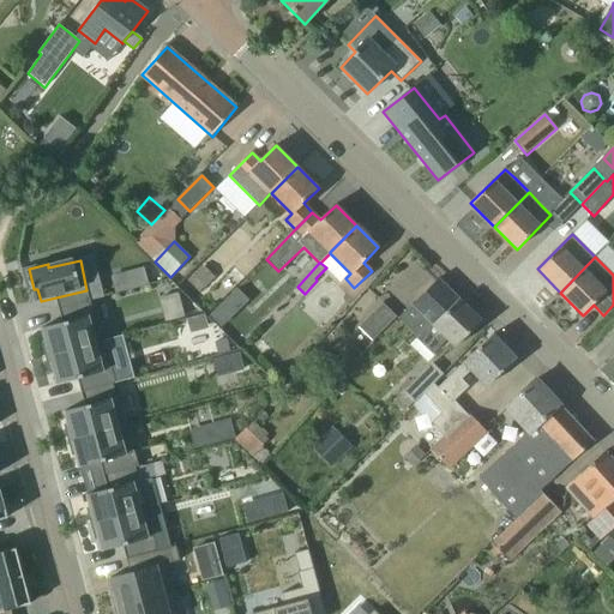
[(205,289),(216,280),(204,268),(193,277),(205,289)]
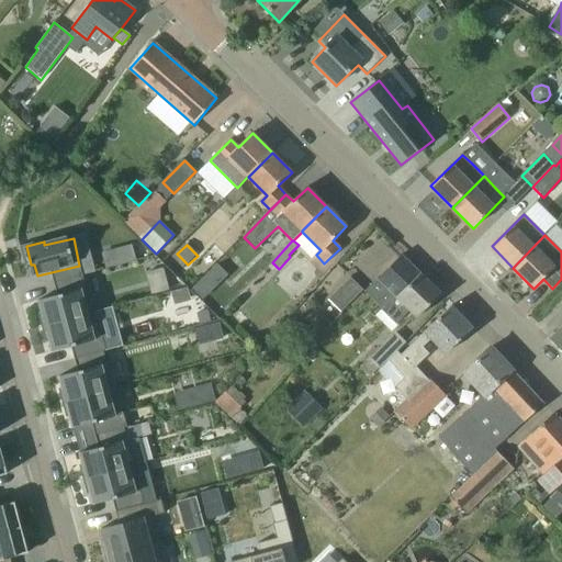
[(384,313),(422,274),(401,256),(379,280),(378,279),(363,293),(384,313)]
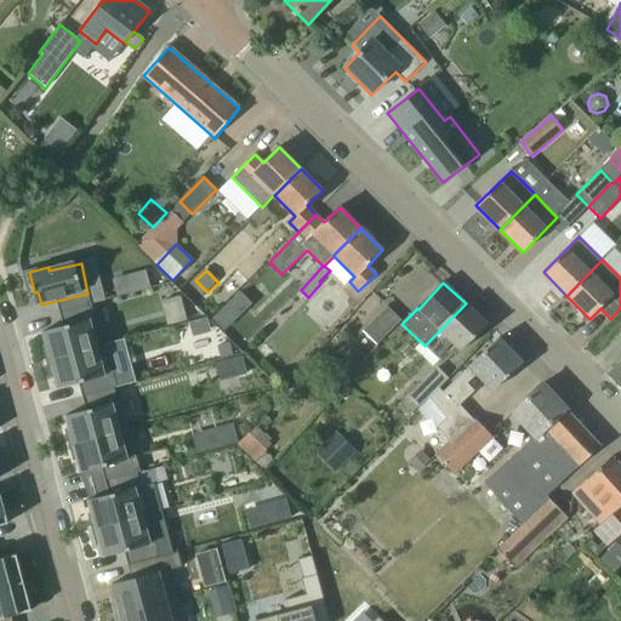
[(461,352),(488,325),(466,303),(425,346),(438,358),(451,343),(461,352)]
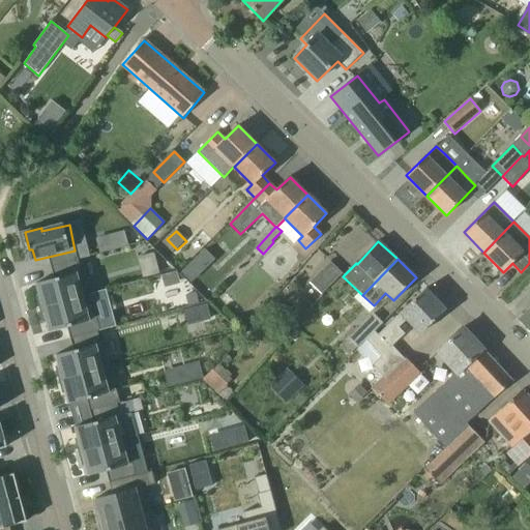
[(39,294),(41,307),(85,297),(81,275),(86,273),(83,260),(56,266),(59,278),(40,283),(42,293),(39,294)]
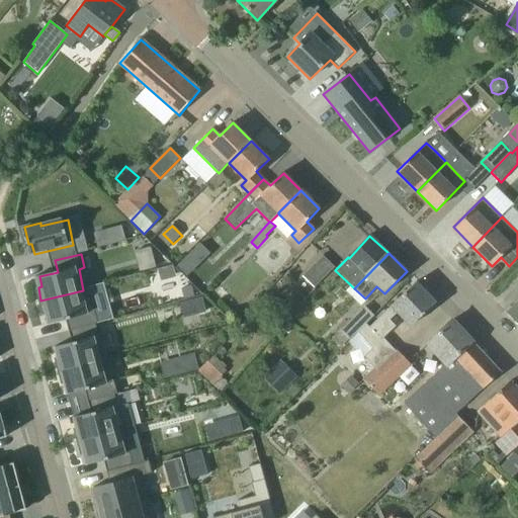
[(324,256),(304,276),(315,288),(335,268),(324,256)]
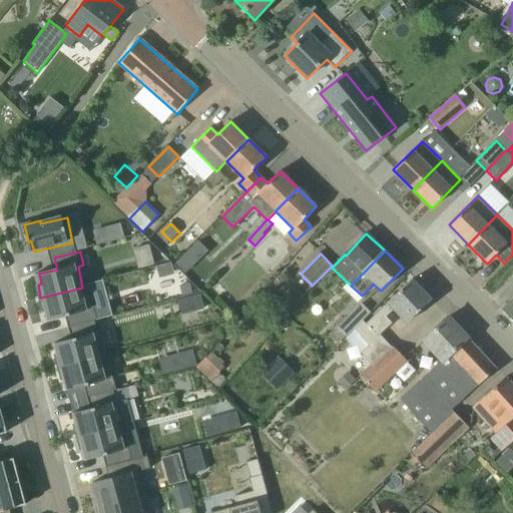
[(184,274),(192,267),(182,257),(175,264),(184,274)]
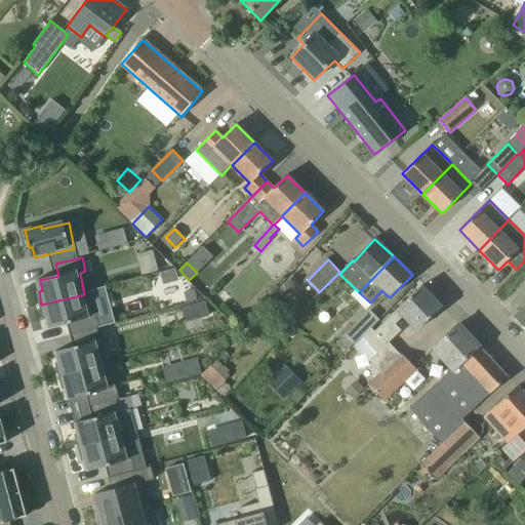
[(401,356),(389,344),(391,342),(390,340),(401,329),(395,324),(403,316),(416,330),(442,308),(421,286),(396,311),(397,311),(374,332),(371,329),(364,336),(379,353),(369,362),(381,374),(401,356)]
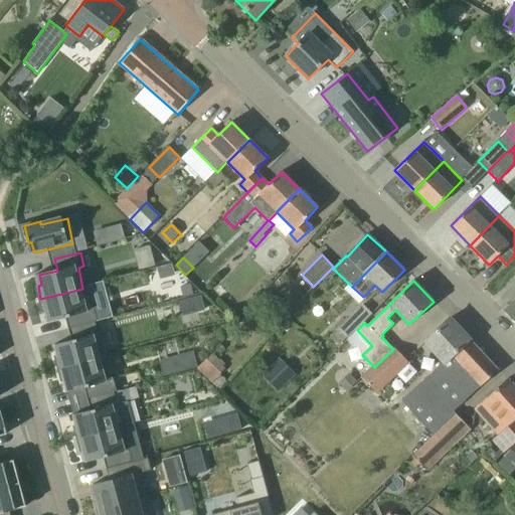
[(180,288),(183,298),(193,295),(190,284),(180,288)]
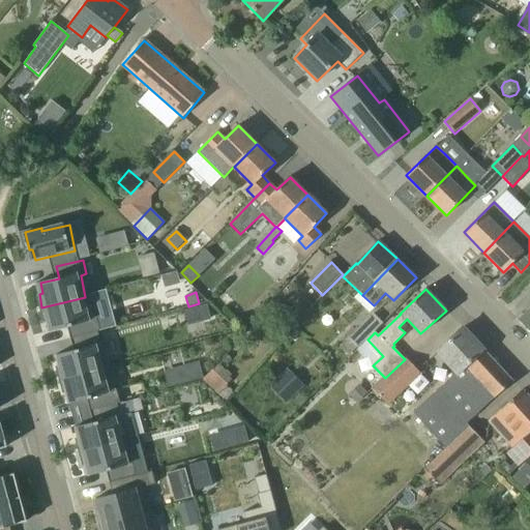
[(49,320),(51,332),(69,327),(71,340),(98,332),(96,319),(90,321),(85,297),(41,307),(45,321),(49,320)]
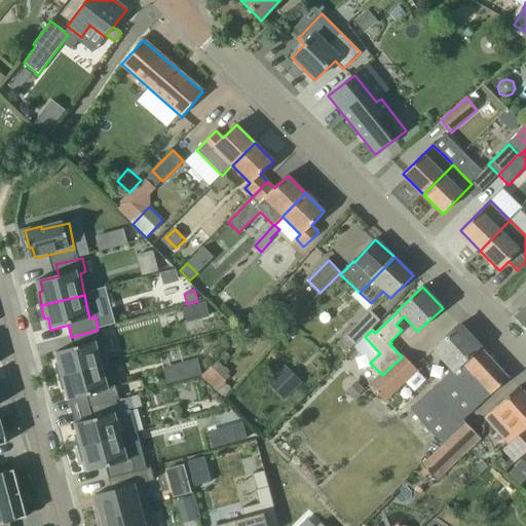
[(283,306),(284,305),(274,296),(264,307),(265,308),(274,315),(283,306)]
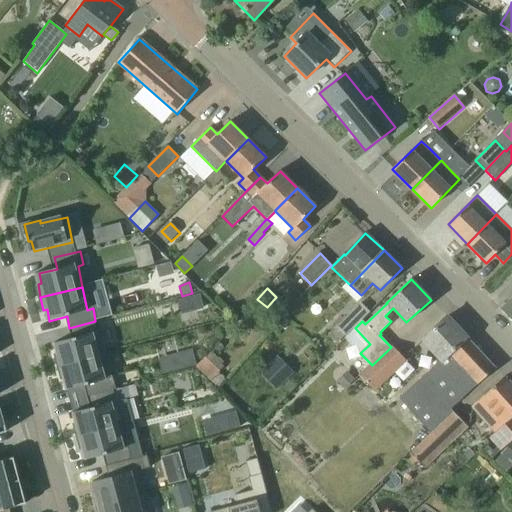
[(200,294),(192,296),(196,311),(204,309),(200,294)]
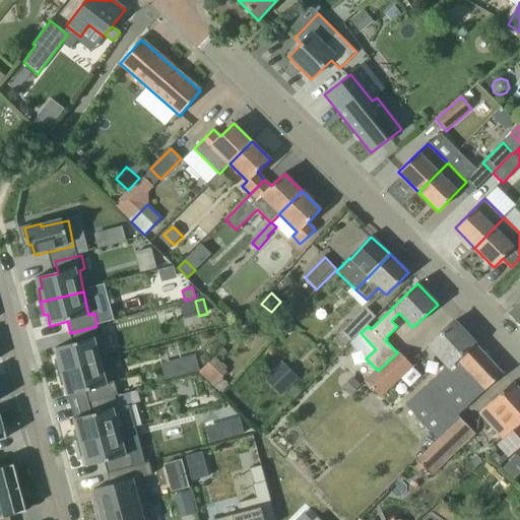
[(368,326),(376,318),(366,307),(341,331),(333,340),(342,349),(351,341),(352,341),(361,333),(368,326)]
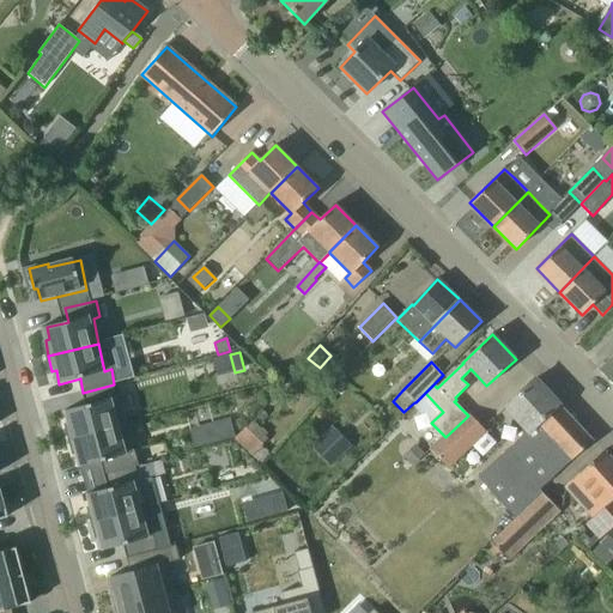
[(540,489),(593,442),(535,380),(507,406),(529,431),(478,477),(516,519),(544,493),(540,489)]
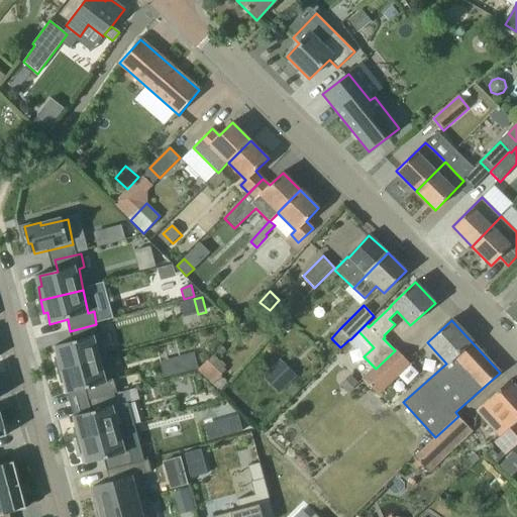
[(56,358),(59,372),(101,362),(96,338),(58,347),(60,357),(56,358)]
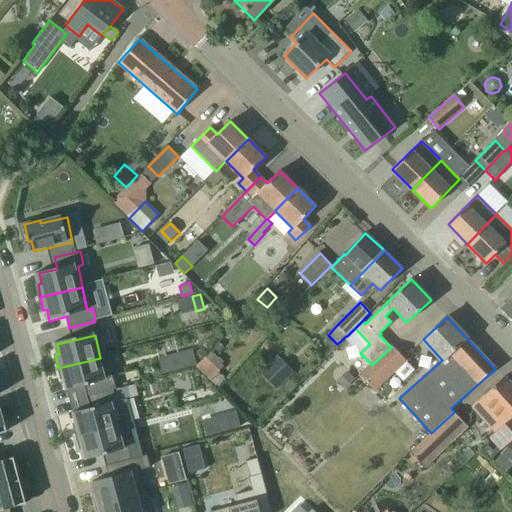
[(393,345),(391,347),(372,365),(360,376),(375,391),(407,360),(393,345)]
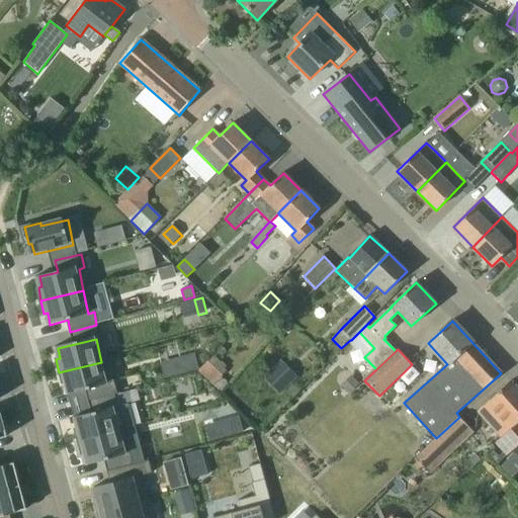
[(179,358),(183,374),(198,370),(194,354),(179,358)]
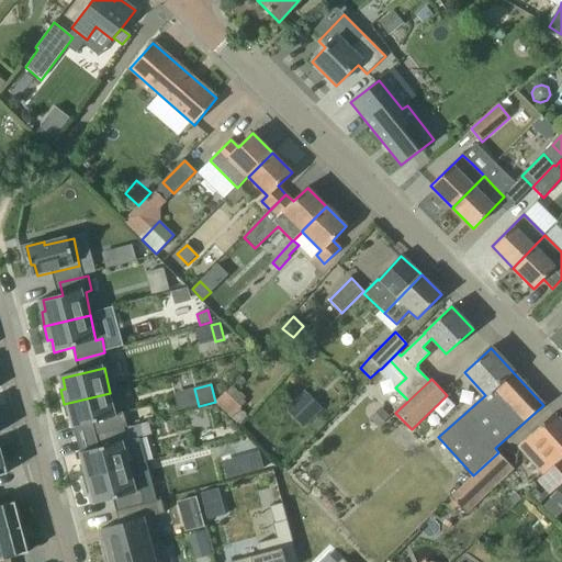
[(232,385),(215,403),(231,418),(248,401),(232,385)]
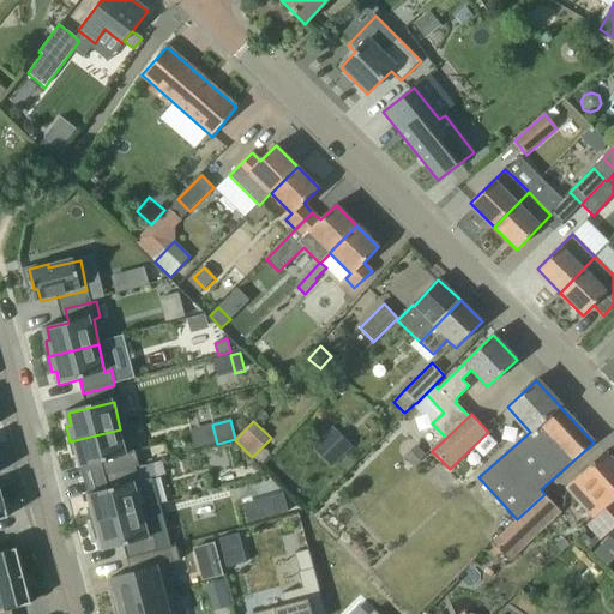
[(332,468),(353,446),(333,426),(312,447),(332,468)]
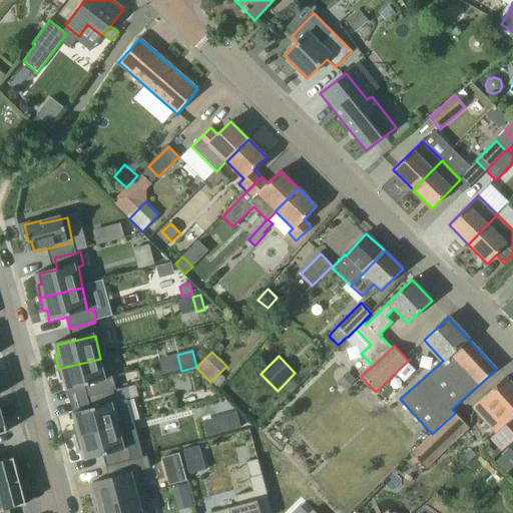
[(65,381),(68,392),(106,383),(100,359),(58,369),(61,382),(65,381)]
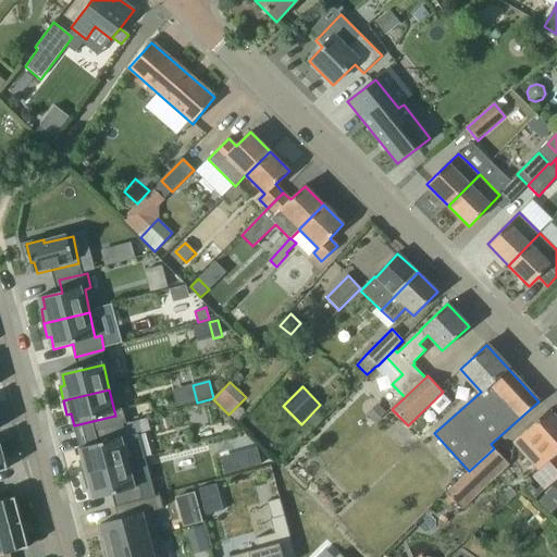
[(556,418),(549,410),(515,441),(525,453),(524,455),(539,471),(532,477),(545,491),(556,479),(556,418)]
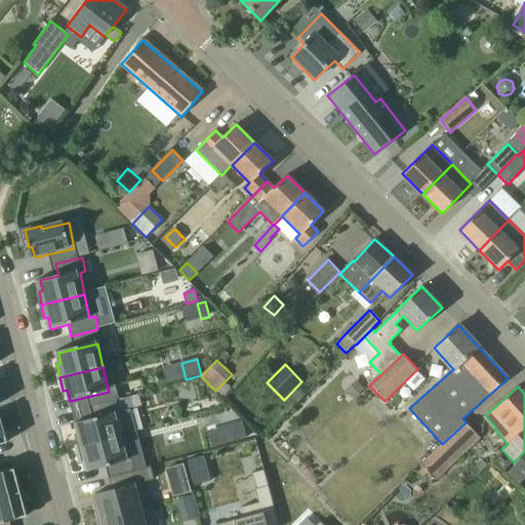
[(113,412),(118,431),(127,429),(121,409),(113,412)]
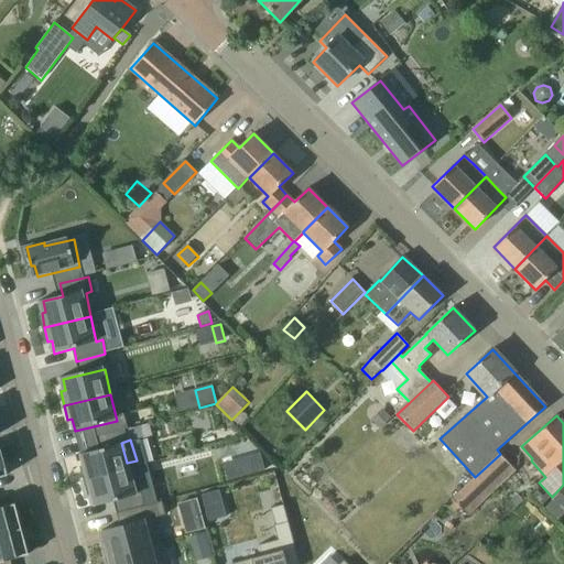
[(78,467),(83,483),(128,470),(121,445),(80,455),(84,466),(78,467)]
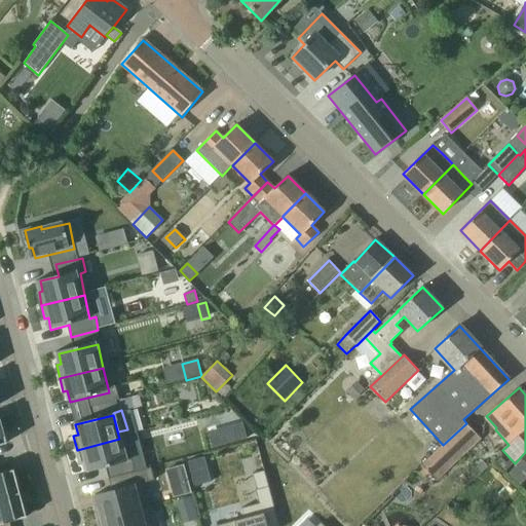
[(228,427),(233,444),(248,440),(242,423),(228,427)]
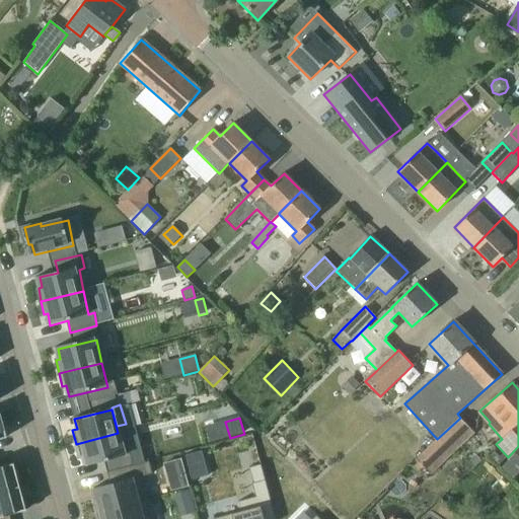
[(460,418),(437,439),(438,440),(417,460),(431,474),(474,433),(460,418)]
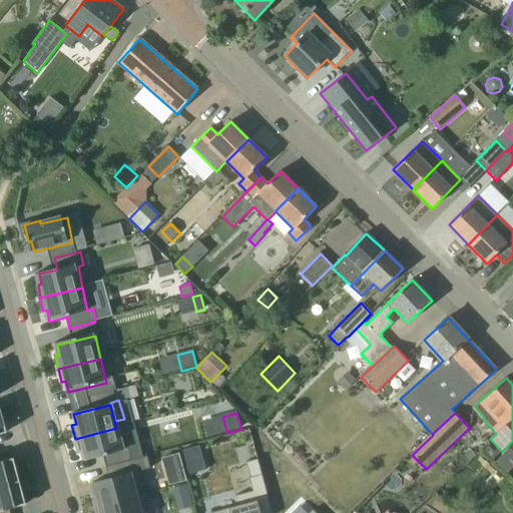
[(82,451),(85,461),(123,451),(116,428),(75,439),(78,452),(82,451)]
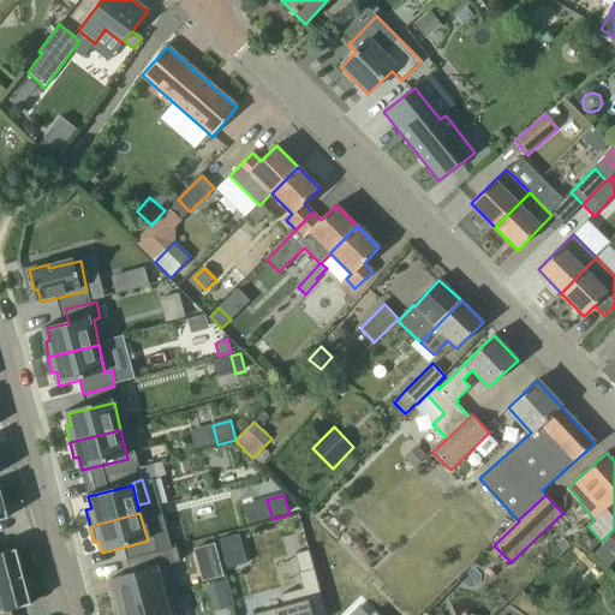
[(239,547),(237,536),(219,541),(222,551),(239,547)]
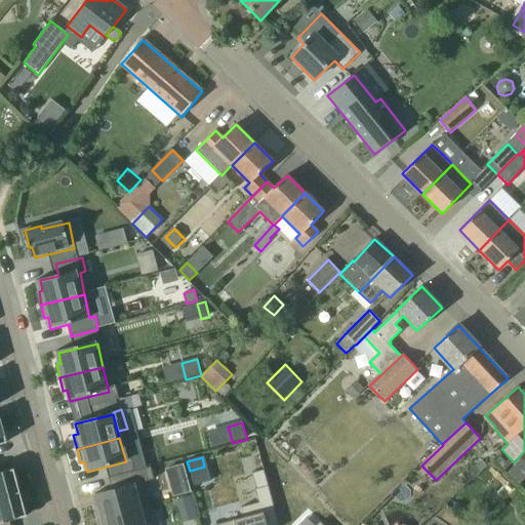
[(509,474),(520,484),(524,479),(524,462),(521,459),(509,474)]
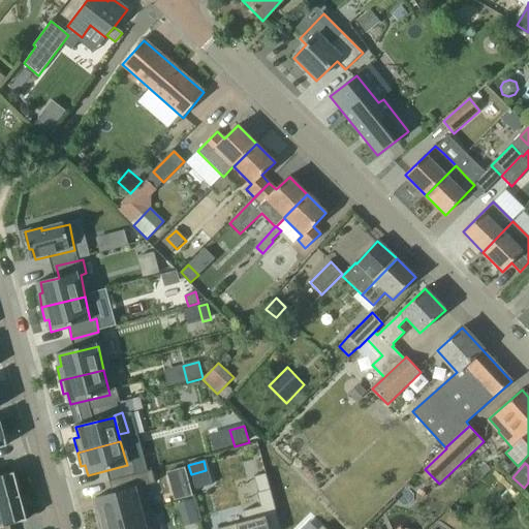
[(0,501),(20,497),(13,472),(0,475),(0,501)]
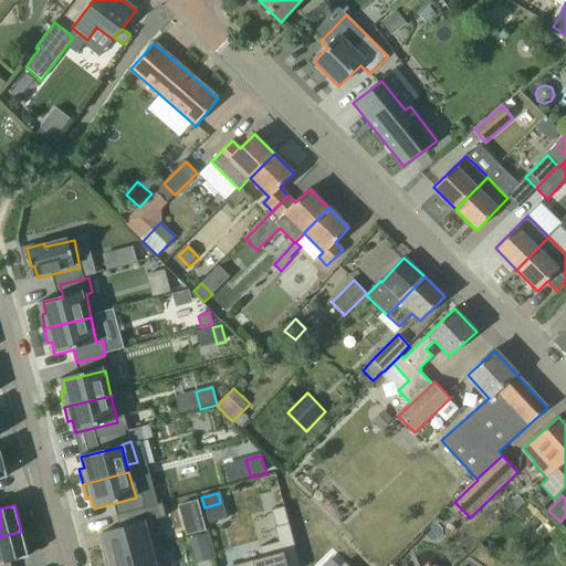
[(105,544),(108,559),(150,548),(145,524),(154,522),(149,506),(118,515),(122,527),(102,533),(105,544)]
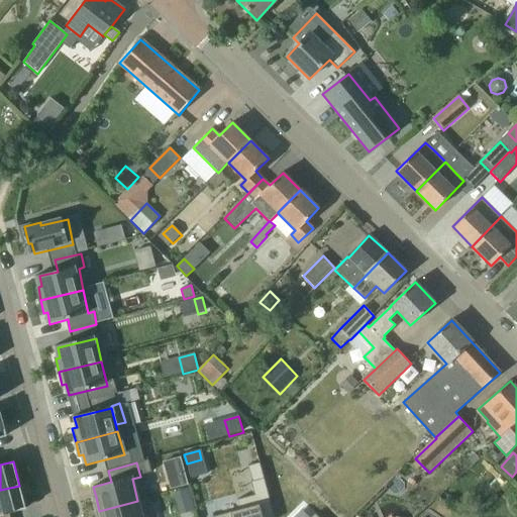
[(188,486),(185,476),(167,481),(170,491),(188,486)]
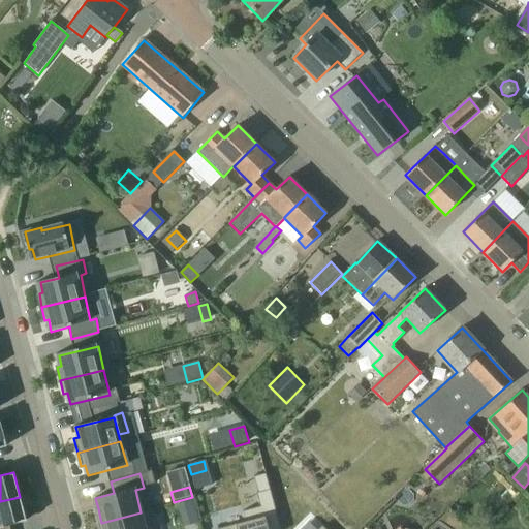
[(0,528),(4,528),(4,527),(27,521),(20,497),(0,501),(0,528)]
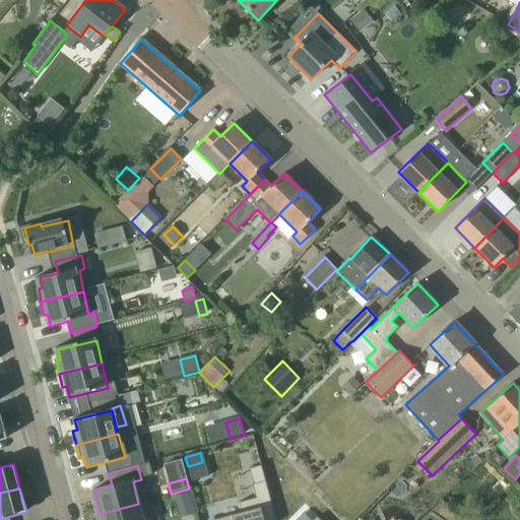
[(175,496),(177,506),(193,502),(190,492),(175,496)]
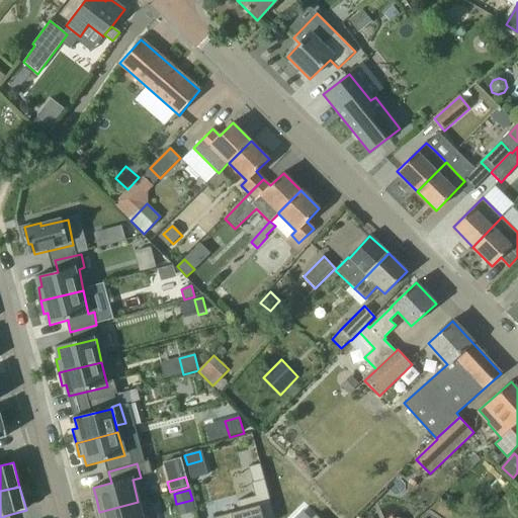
[(253,508),(216,517),(271,517),(266,499),(252,503),(253,508)]
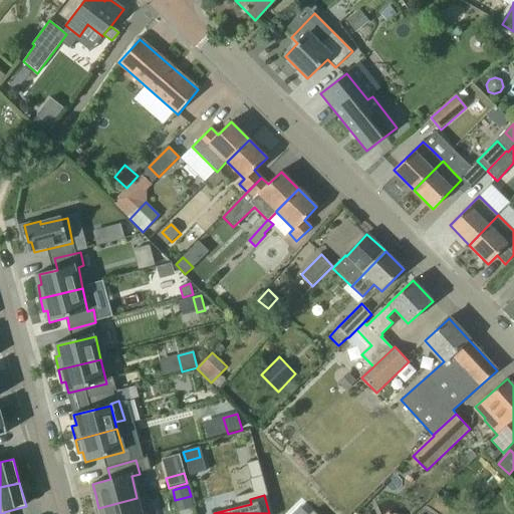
[(141,513),(137,498),(98,508),(100,513),(141,513)]
